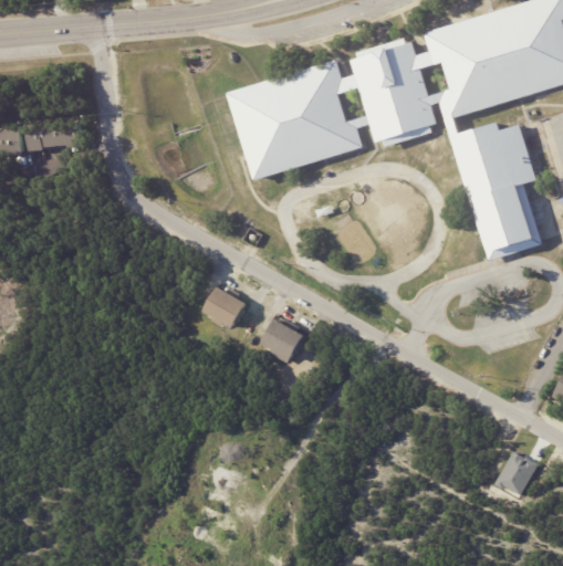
[(562,84),(452,118),(457,135),(496,123),(498,130),(518,125),(535,180),(523,185),(541,244),(487,262),(438,103),(429,105),(435,123),(428,125),(430,133),(383,147),(381,139),(373,142),(367,124),(354,128),(361,148),(251,180),(225,92),(334,60),(340,79),(353,74),(348,61),(371,54),(369,51),(384,46),(385,50),(410,41),(415,55),(428,51),(423,33),(529,0),(562,0),(562,18),(560,20),(562,31),(562,84)]
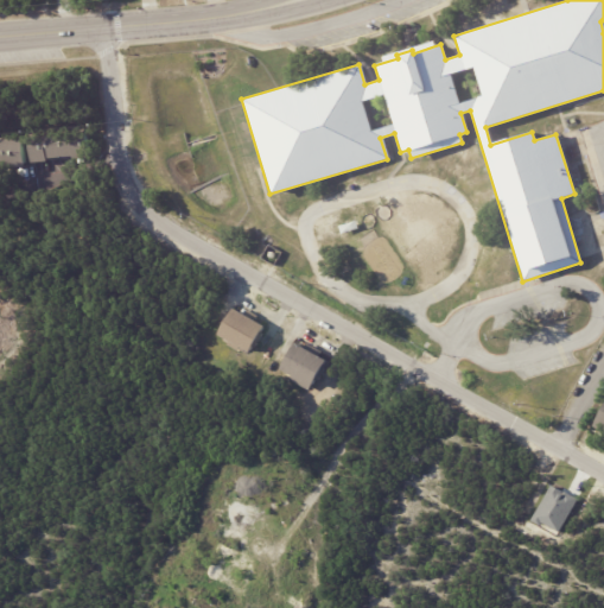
[(23,130),(83,127),(83,154),(43,156),(43,159),(24,159),(23,130)]
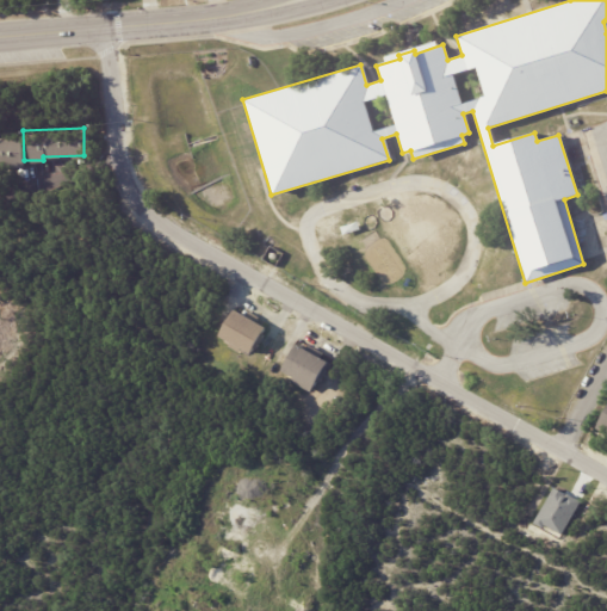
[(0,136),(18,135),(22,164),(0,166),(0,136)]
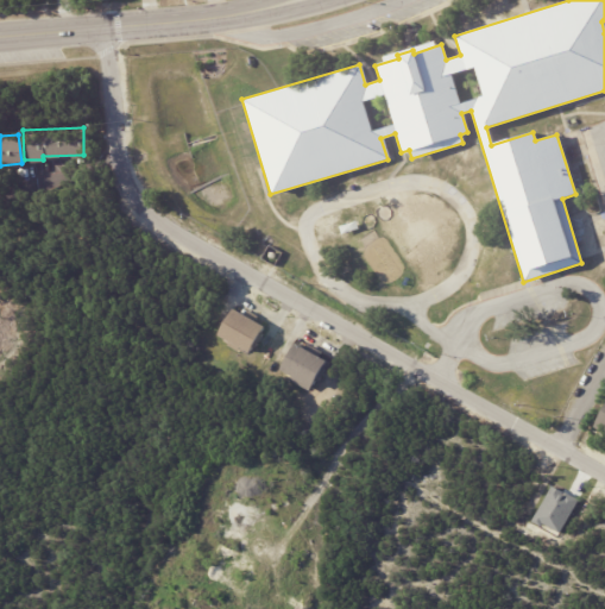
[(258,321),(263,325),(259,331),(264,334),(256,349),(251,345),(247,351),(239,346),(235,352),(226,346),(229,340),(216,333),(232,306),(258,321)]
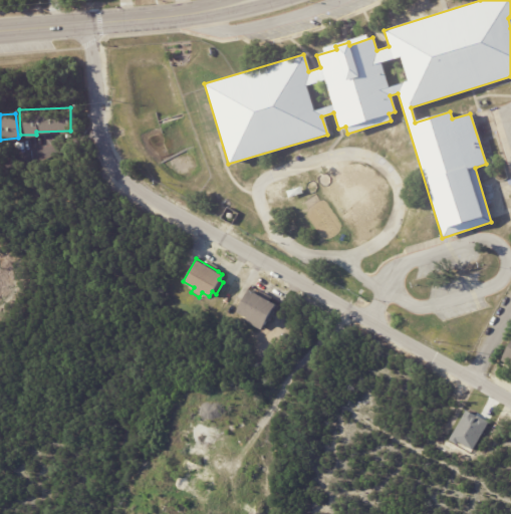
[(274,303),(271,308),(274,310),(267,322),(264,320),(259,330),(243,321),(245,316),(234,310),(247,287),(274,303)]
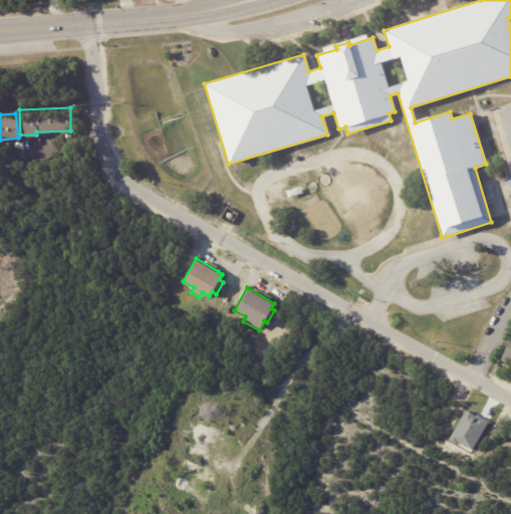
[(510,365),(500,359),(510,339),(510,365)]
